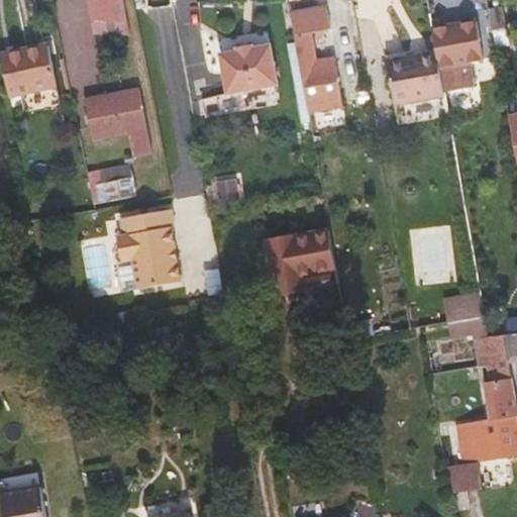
[(87,0),(91,20),(128,21),(123,0),(87,0)]
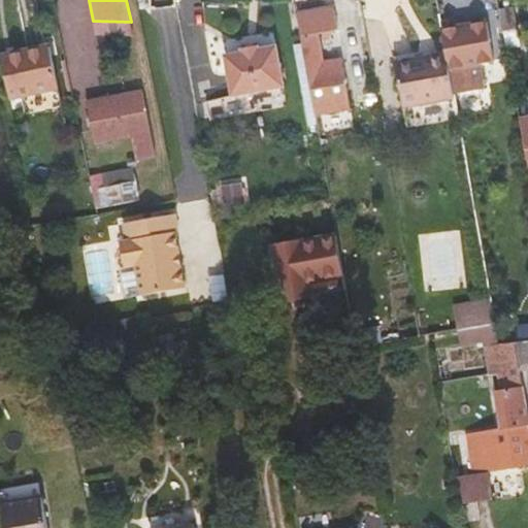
[(332,6),(297,12),(298,15),(316,117),(351,110),(342,65),(325,68),(317,27),(335,24),(332,6)]
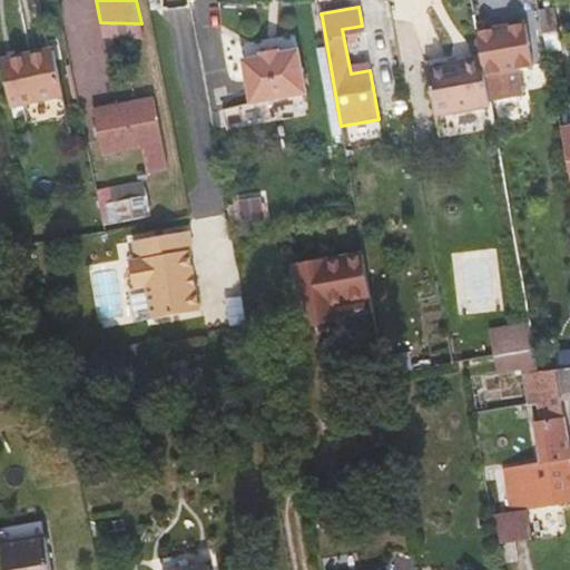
[(554,8),(539,10),(543,35),(560,32),(554,8)]
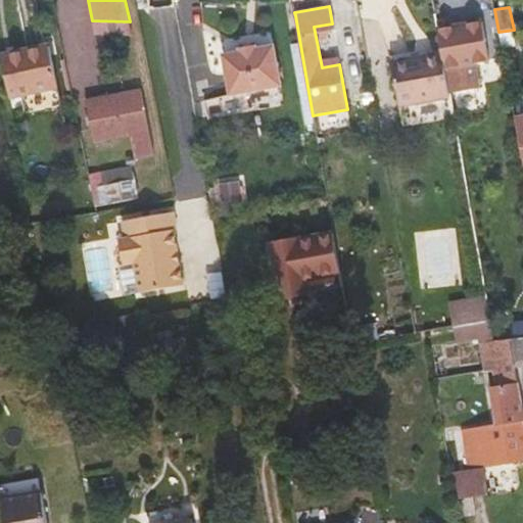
[(462,8),(435,12),(438,28),(465,22),(462,8)]
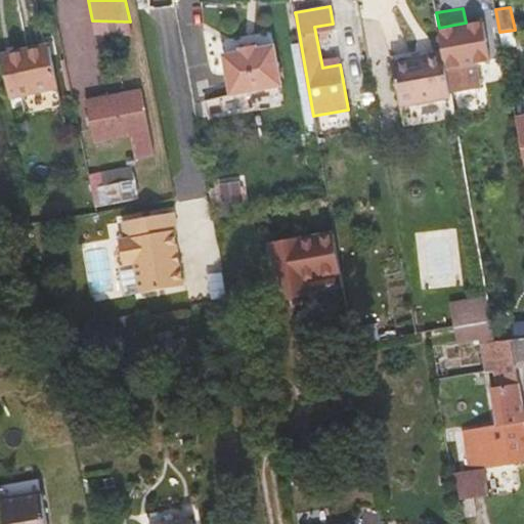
[(95,35),(132,36),(130,22),(92,20),(95,35)]
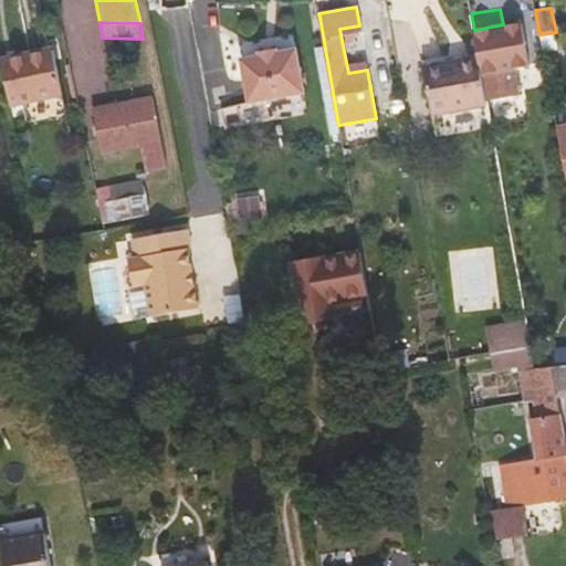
[(520,22),(503,24),(510,67),(526,64),(520,22)]
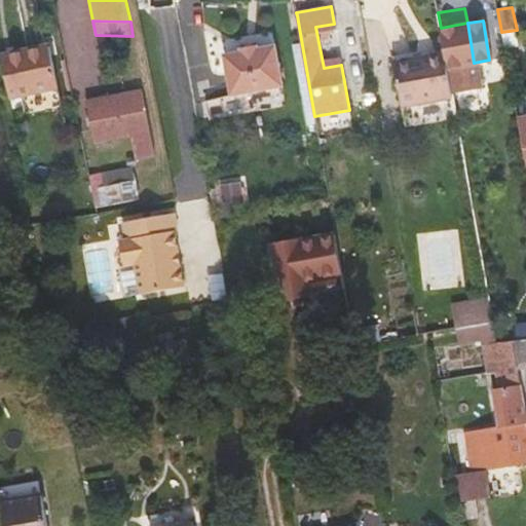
[(467,23),(441,28),(445,52),(452,90),(463,88),(468,114),(482,112),(474,63),(467,23)]
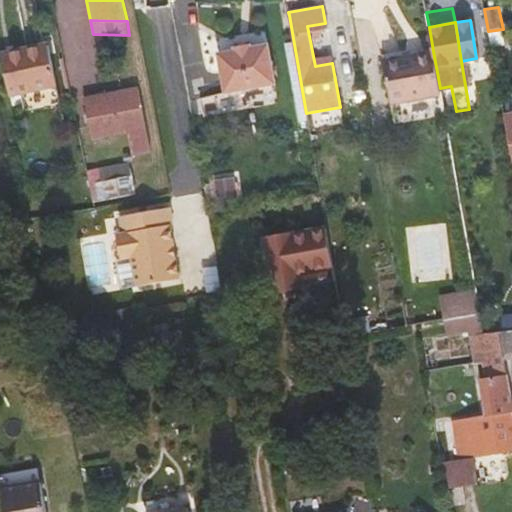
[(276,84),(269,44),(251,47),(251,45),(234,48),(235,51),(219,54),(225,93),(276,84)]
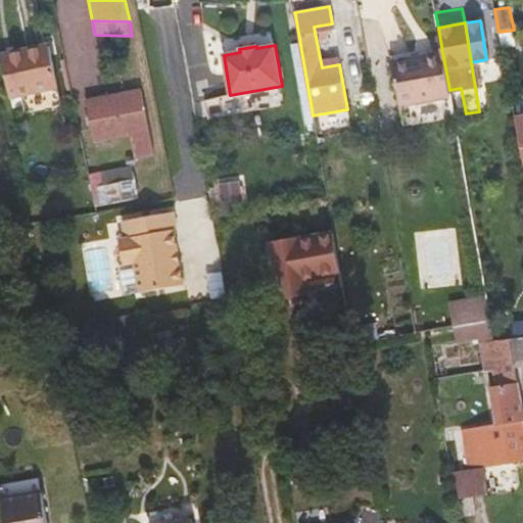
[(21,94),(57,86),(49,46),(2,56),(10,96),(21,94)]
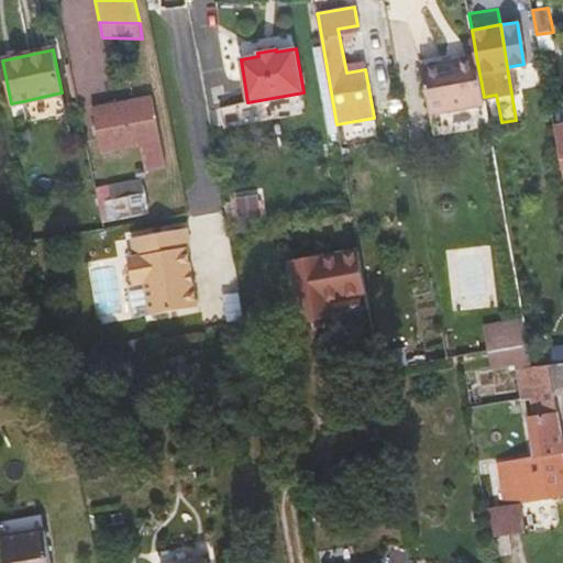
[(421,66),(430,114),(486,105),(484,97),(476,56),(421,66)]
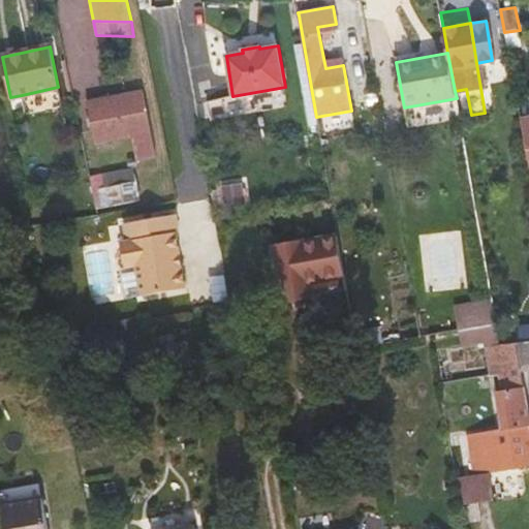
[(156,156),(143,90),(87,100),(95,145),(132,137),(137,160),(156,156)]
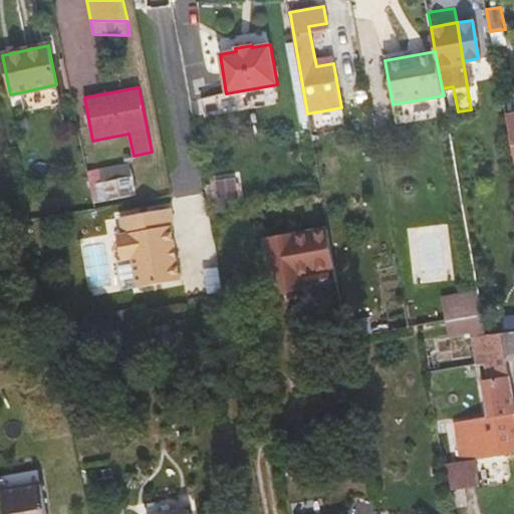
[(134,195),(130,177),(103,182),(101,169),(98,153),(84,155),(95,203),(134,195)]
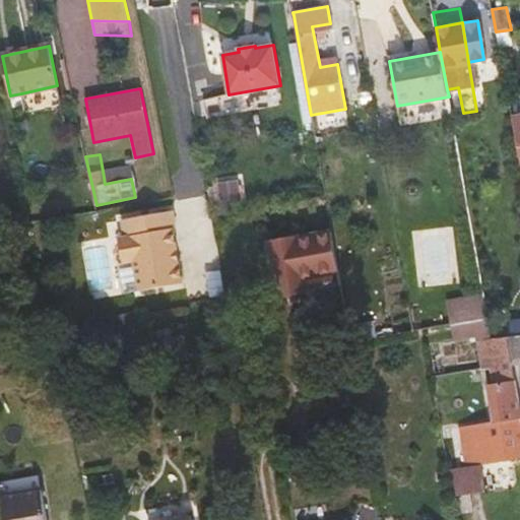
[(105,184),(131,179),(129,168),(103,171),(105,184)]
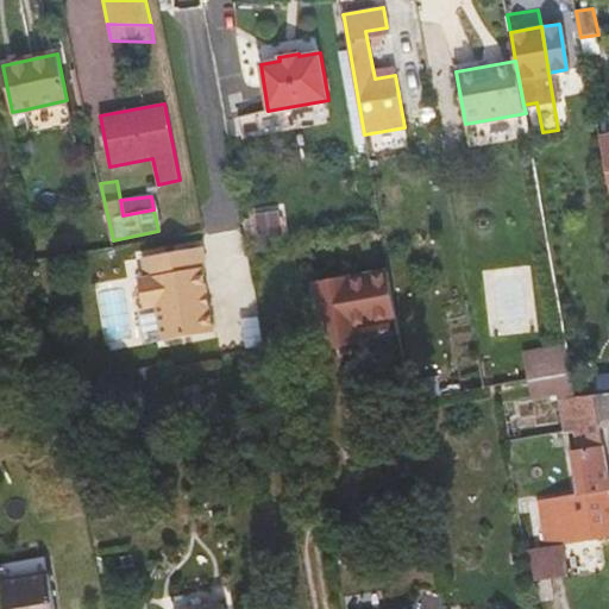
[(278,213),(256,215),(259,236),(281,232),(278,213)]
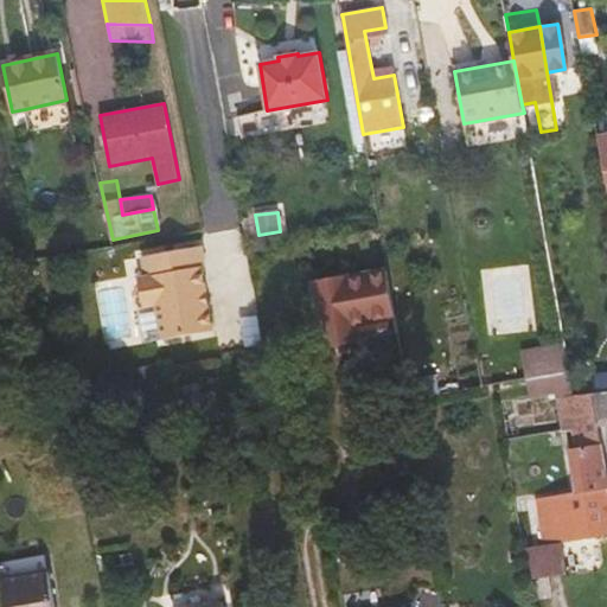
[(202,246),(142,256),(146,276),(138,278),(144,306),(157,304),(163,339),(213,330),(202,266),(205,266),(202,246)]
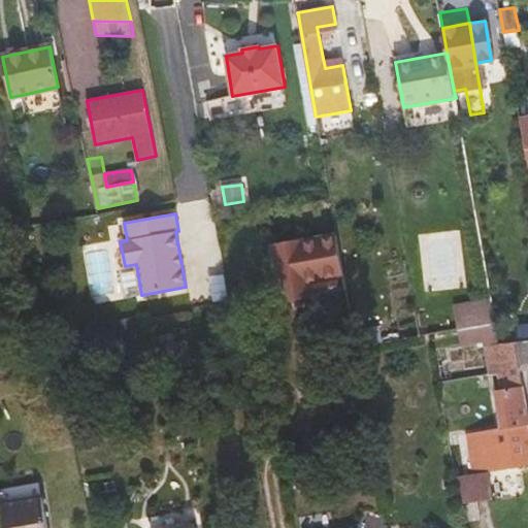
[(308,283),(342,276),(334,235),(272,246),(283,301),(311,296),(308,283)]
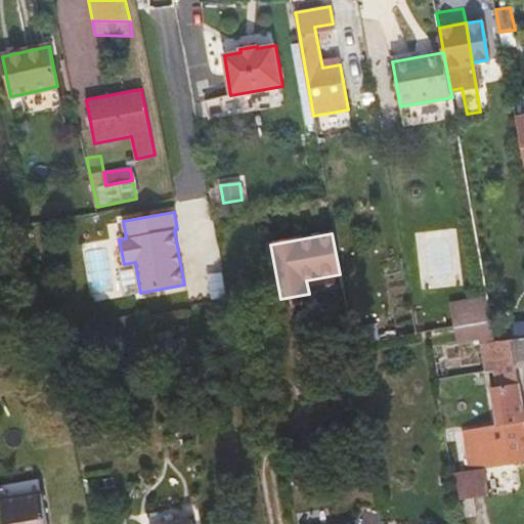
[(452,313),(457,342),(486,337),(481,308),(452,313)]
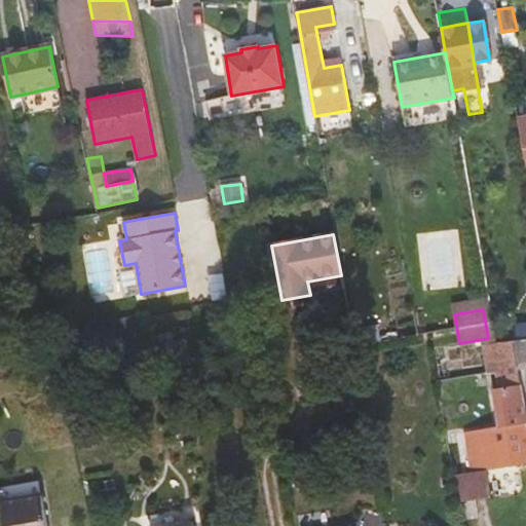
[(376,333),(400,331),(399,317),(375,320),(376,333)]
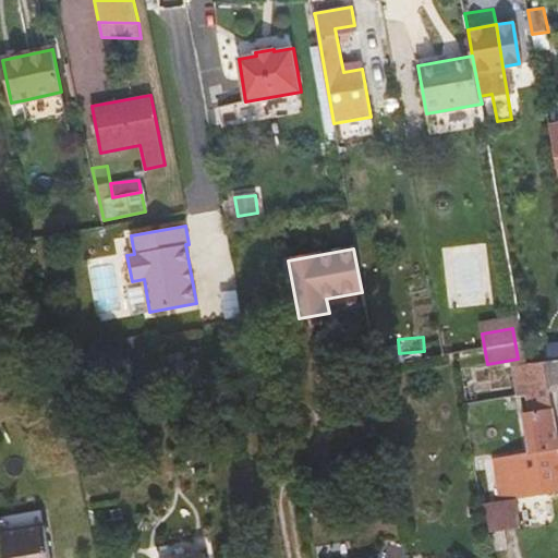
[(182,414),(197,411),(184,351),(169,354),(182,414)]
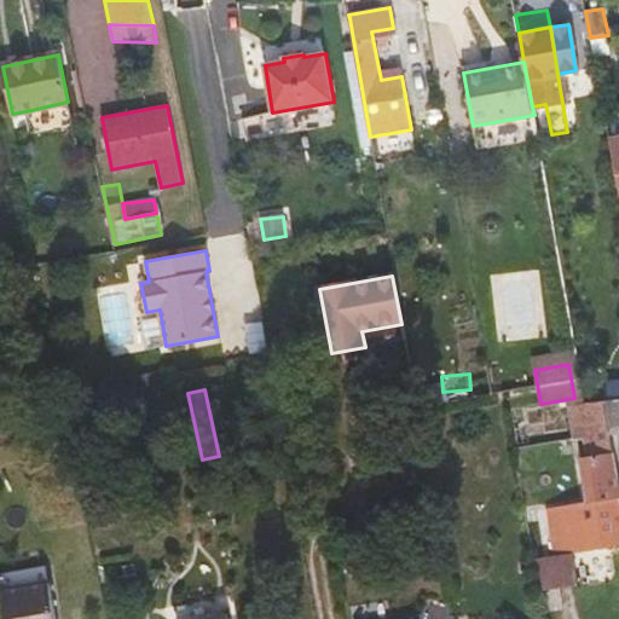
[(607,435),(618,433),(618,399),(612,401),(601,403),(607,435)]
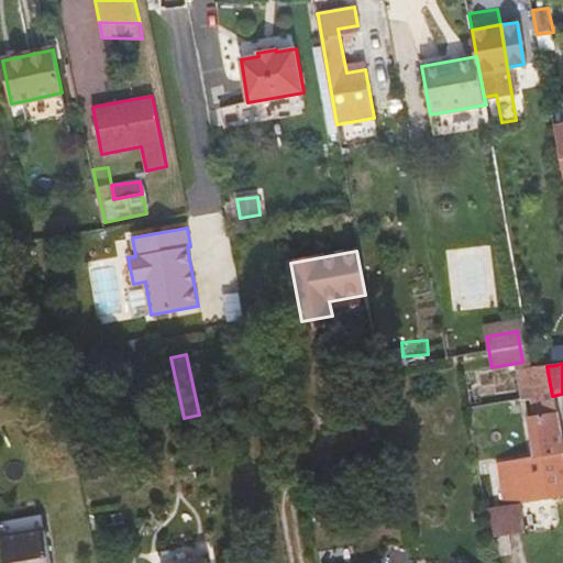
[(504,505),(562,495),(562,453),(552,396),(547,366),(533,366),(530,367),(531,375),(537,416),(527,417),(534,457),(498,463),(504,505)]
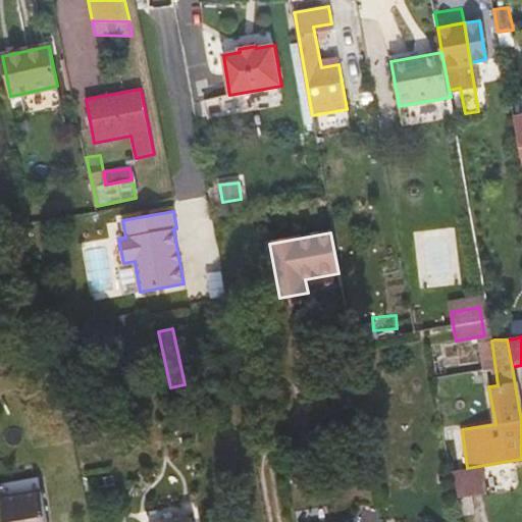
[(478,350),(492,348),(491,341),(477,344),(478,350)]
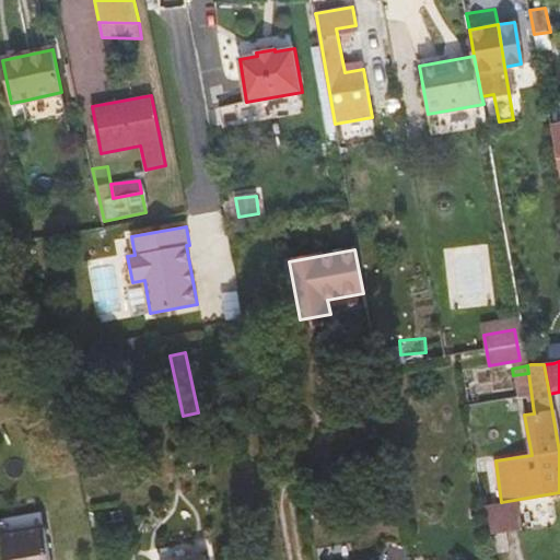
[(0,531),(4,559),(51,559),(43,511),(0,518),(0,531)]
